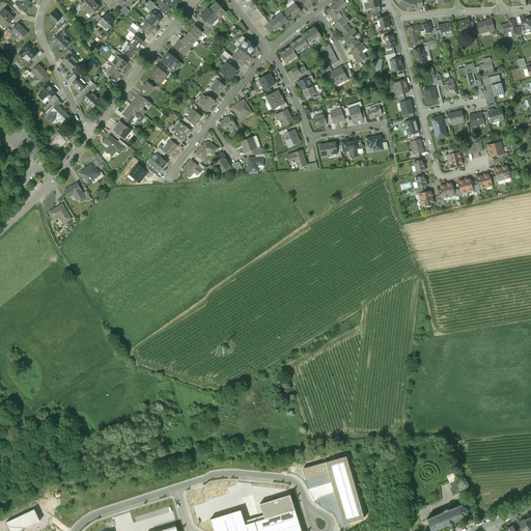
[(18,0),(17,2),(20,5),(21,5),(24,9),(32,1),(31,0),(18,0)]
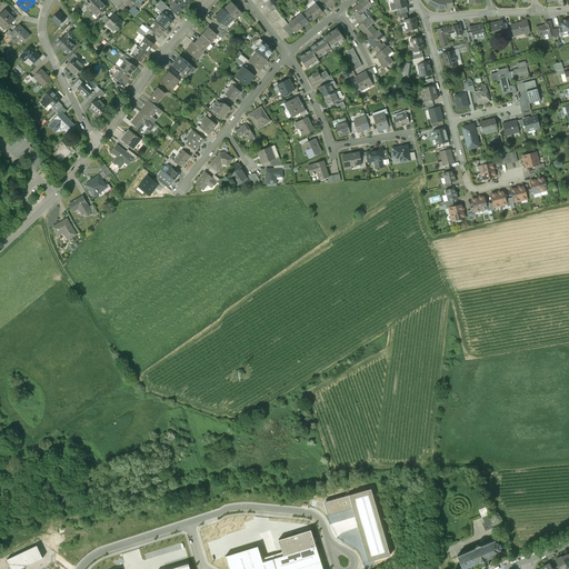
[(102,0),(92,0),(89,5),(99,16),(109,7),(102,0)]
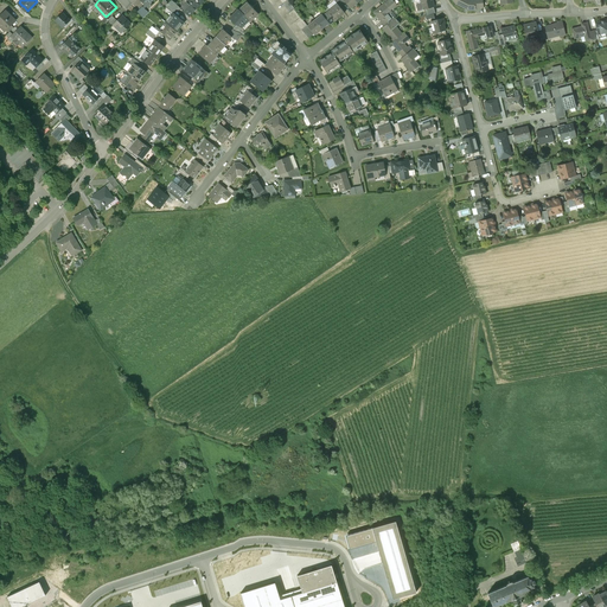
[(187,0),(181,7),(190,14),(198,6),(191,0),(187,0)]
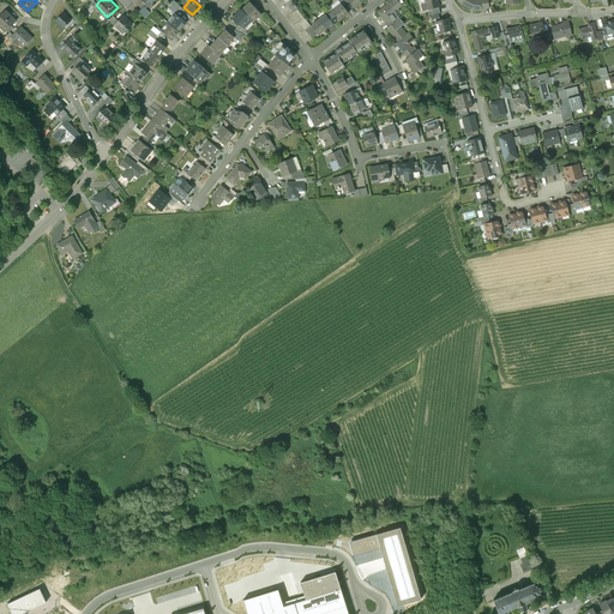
[(402,5),(397,0),(393,0),(390,4),(395,11),(402,5)]
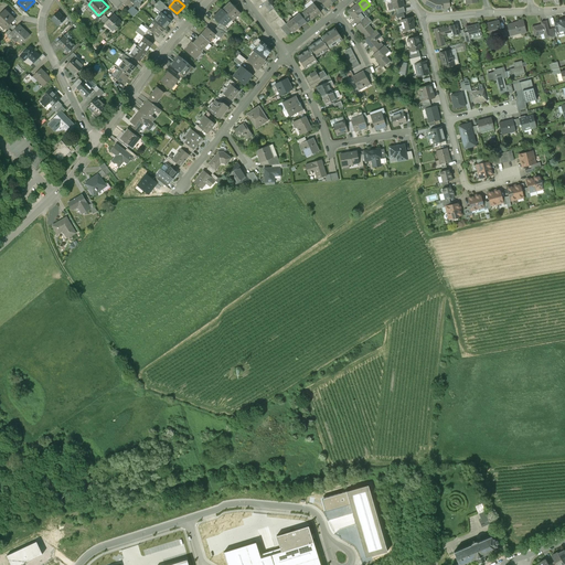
[(437,0),(436,0),(422,0),(424,3),(435,9),(443,9),(443,8),(443,1),(437,0)]
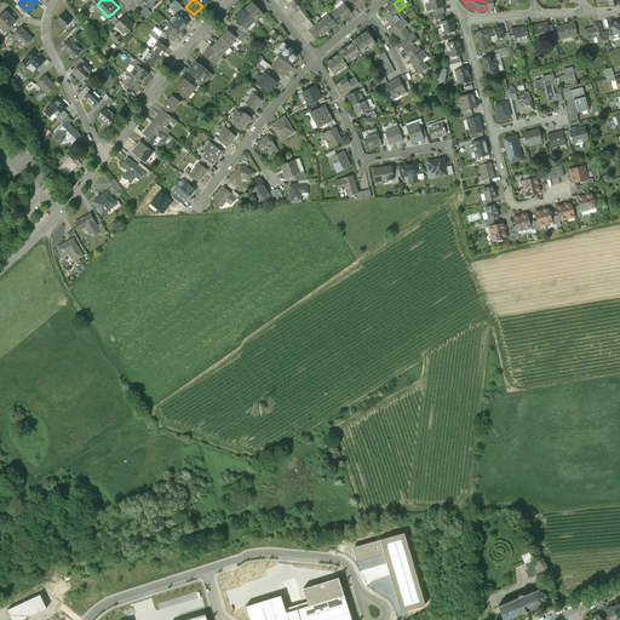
[(181,9),(173,3),(171,5),(178,12),(181,9)]
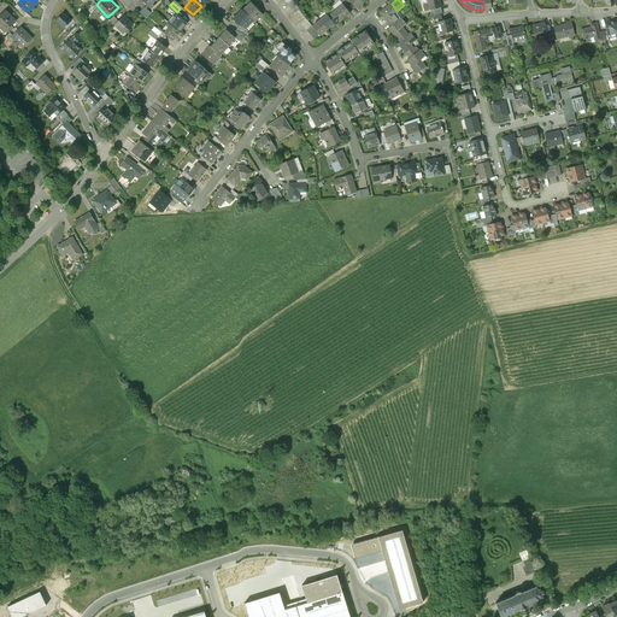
[(263,15),(251,3),(244,10),(253,21),(254,22),(263,15)]
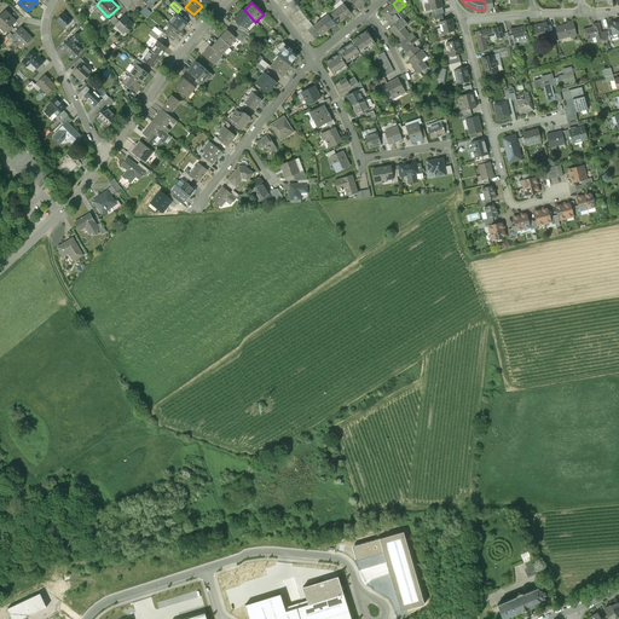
[(347,7),(343,4),(343,5),(336,10),(343,19),(351,13),(347,7)]
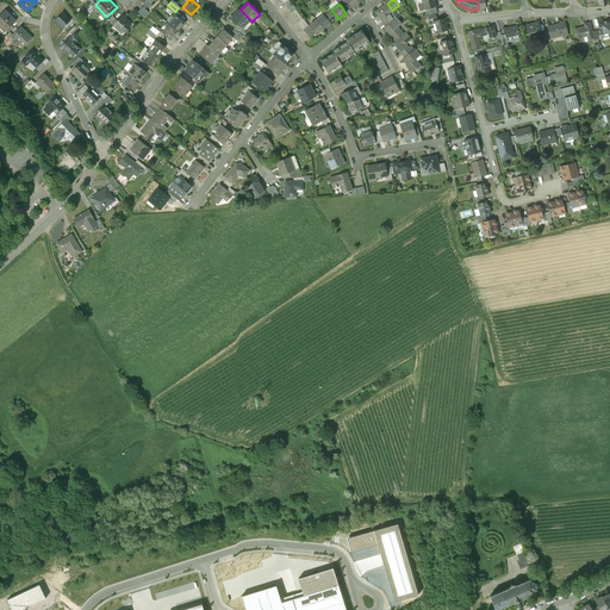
[(387,4),(375,12),(387,26),(394,19),(390,13),(392,11),(387,4)]
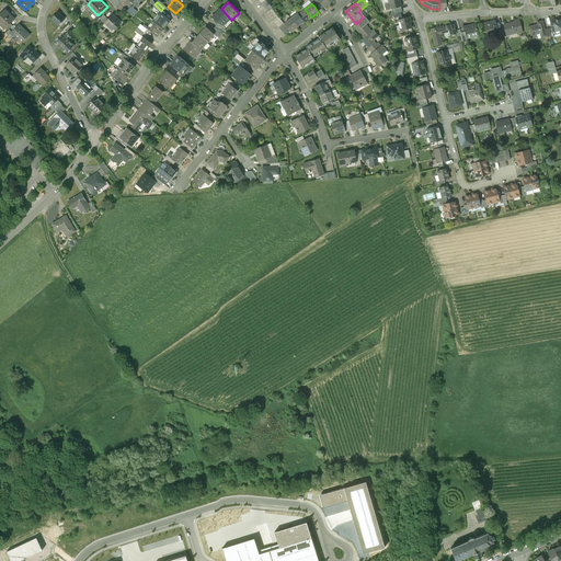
[(138,10),(133,4),(128,9),(134,15),(138,10)]
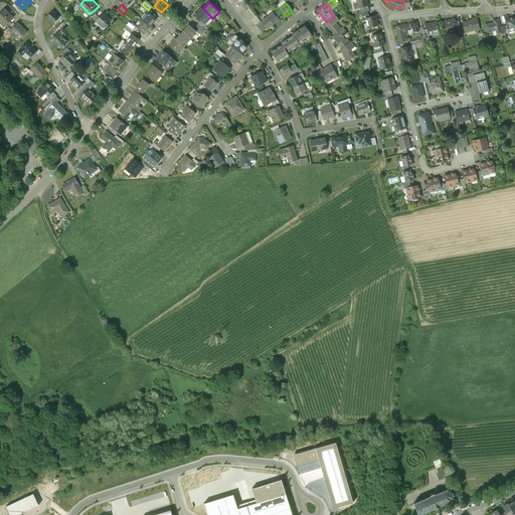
[(6,7),(0,13),(0,19),(1,20),(2,19),(7,24),(11,20),(14,16),(8,11),(9,10),(6,7)]
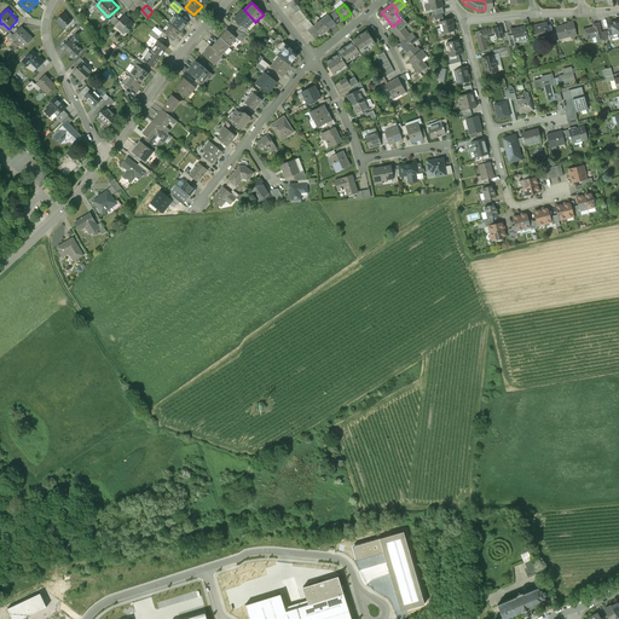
[(244,10),(243,9),(235,17),(241,24),(246,29),(247,29),(254,21),(244,10)]
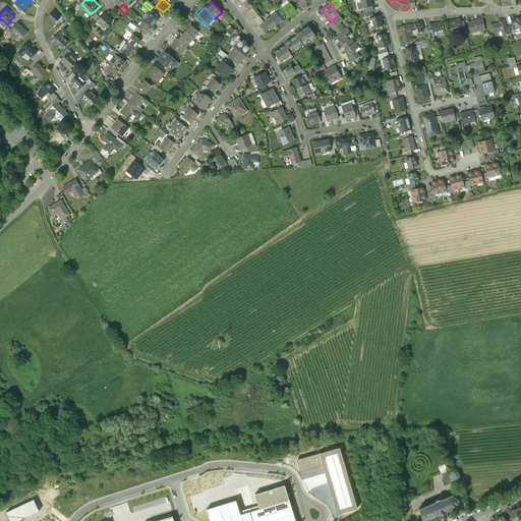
[(289,16),(283,8),(277,13),(282,20),(283,21),(289,16)]
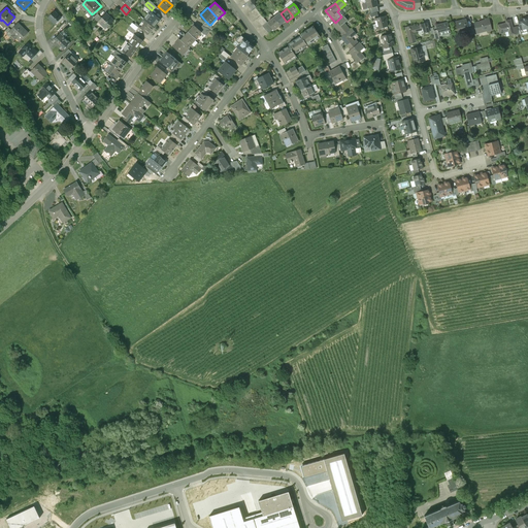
[(56,10),(50,17),(57,23),(63,17),(56,10)]
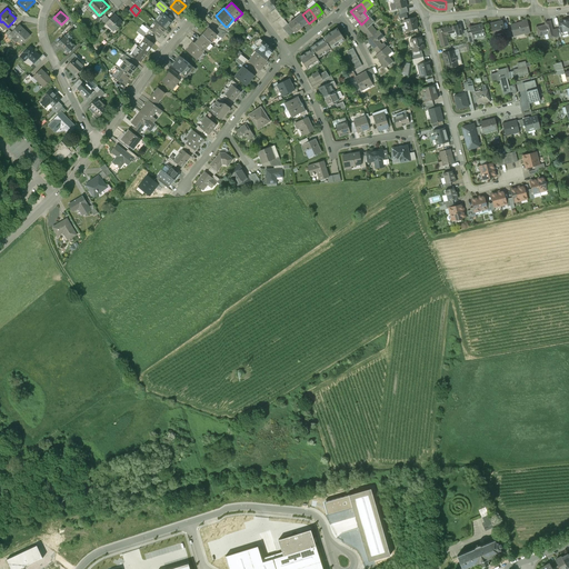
[(173,19),(165,11),(161,16),(160,15),(157,19),(166,27),(167,28),(173,19)]
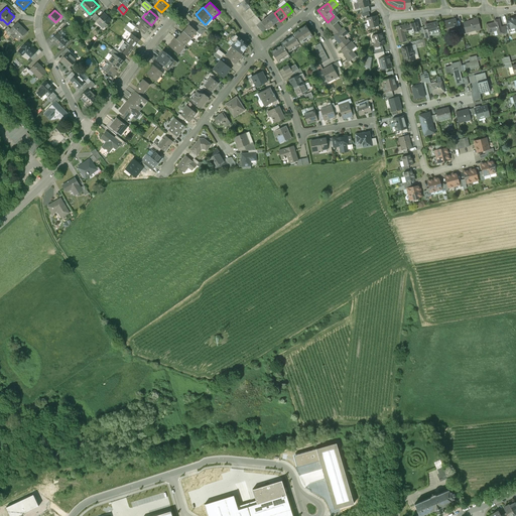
[(112,19),(104,12),(98,19),(105,26),(112,19)]
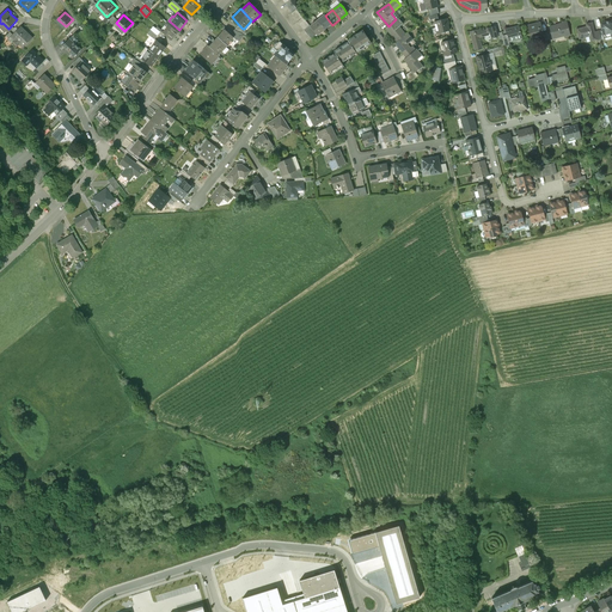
[(325,16),(324,14),(317,20),(324,29),(331,24),(325,16)]
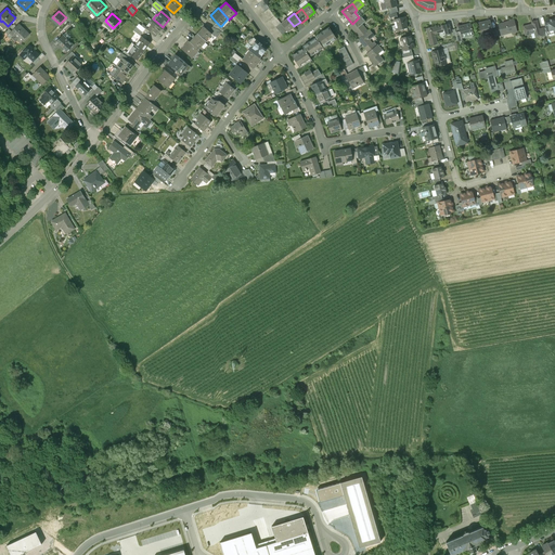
[(352,24),(350,25),(358,36),(365,29),(362,24),(365,22),(361,16),(352,24)]
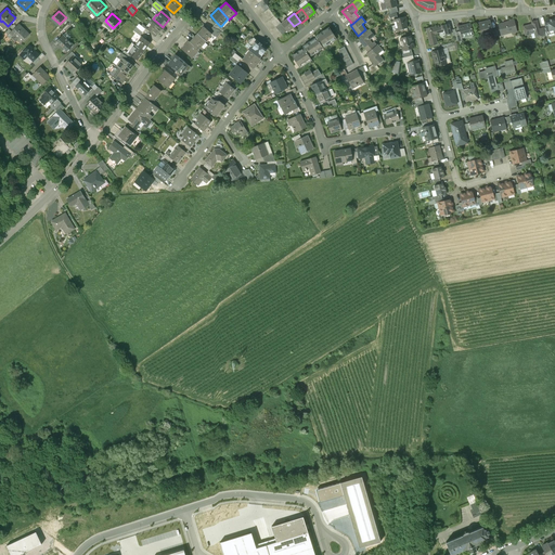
[(405,16),(394,20),(396,25),(397,25),(398,30),(407,28),(405,23),(407,23),(405,16)]
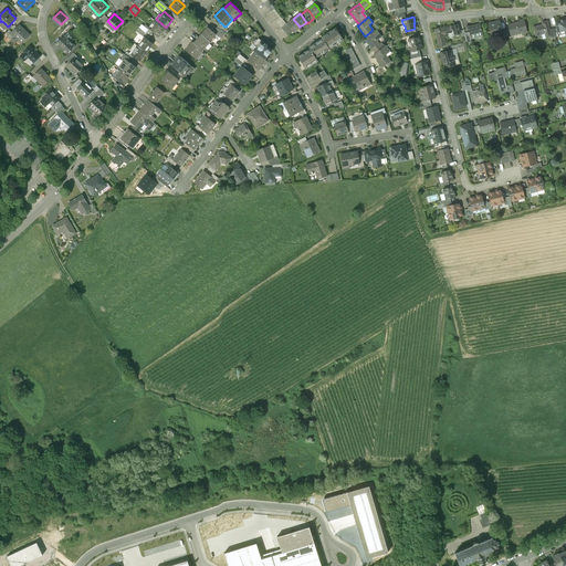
[(565,18),(555,21),(557,28),(558,34),(565,32),(565,18)]
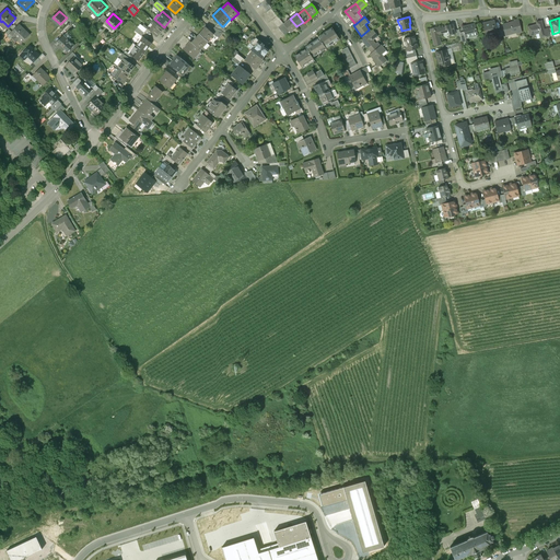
[(163,26),(154,19),(152,22),(154,23),(151,28),(159,34),(162,31),(161,30),(163,26)]
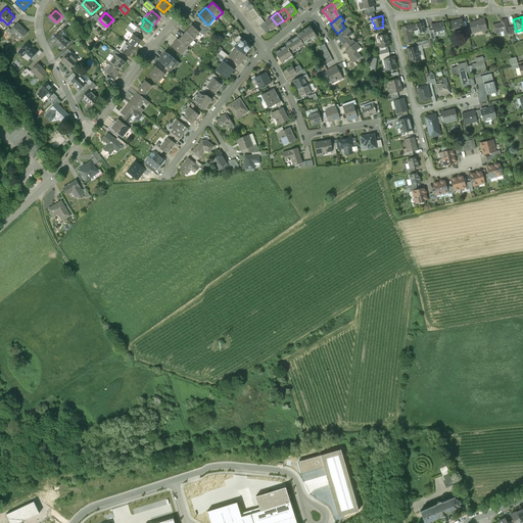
[(271,17),(265,22),(267,25),(269,27),(271,30),(277,25),(271,17)]
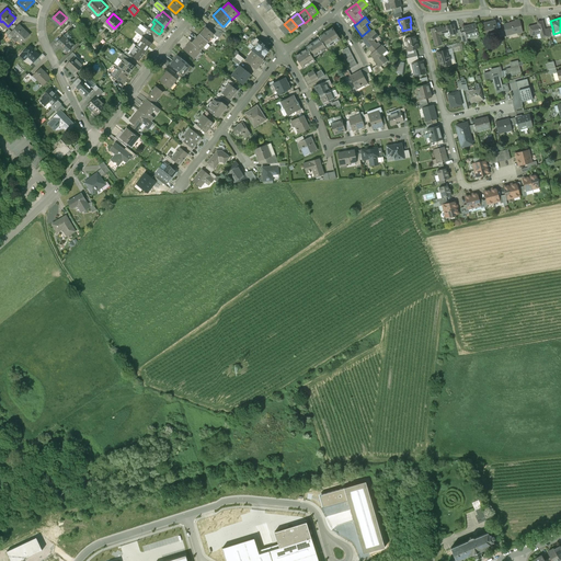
[(516,23),(512,23),(504,25),(504,29),(506,35),(516,32),(517,33),(522,32),(519,20),(515,21),(516,23)]
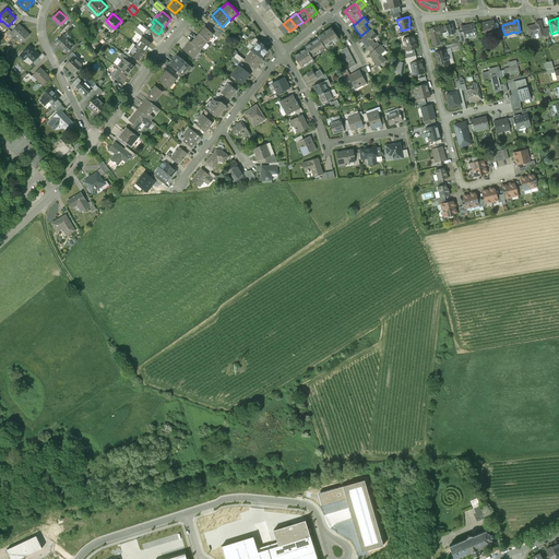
[(540,21),(535,22),(536,24),(527,26),(530,35),(543,32),(540,21)]
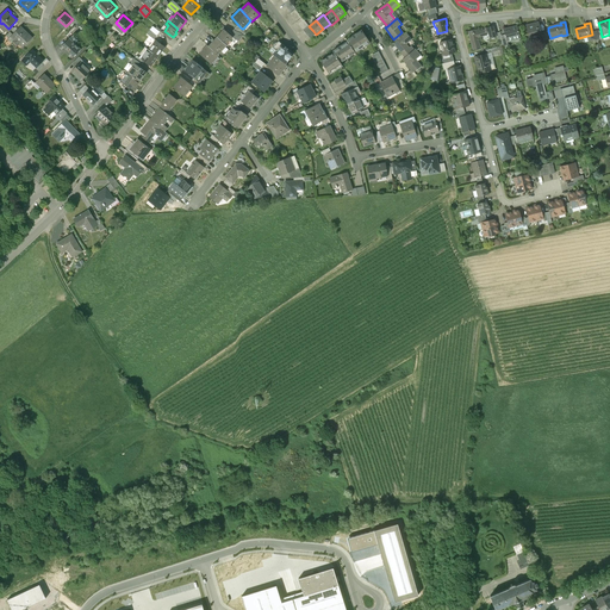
[(242,29),(237,24),(235,27),(237,30),(242,35),(246,31),(243,29),(242,29)]
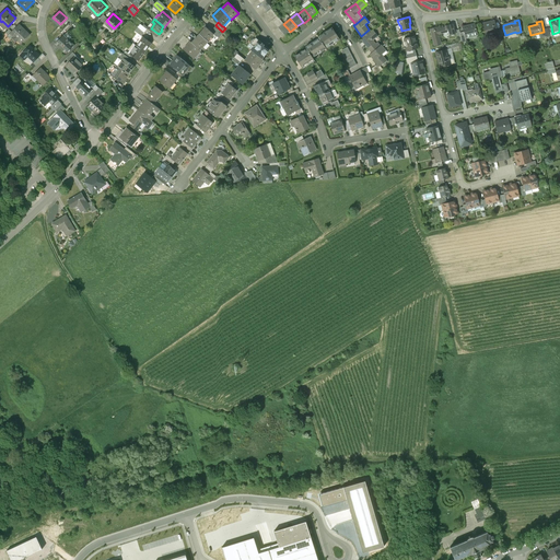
[(490,22),(482,24),(485,33),(492,31),(492,32),(497,31),(496,27),(497,27),(494,22),(490,23),(490,22)]
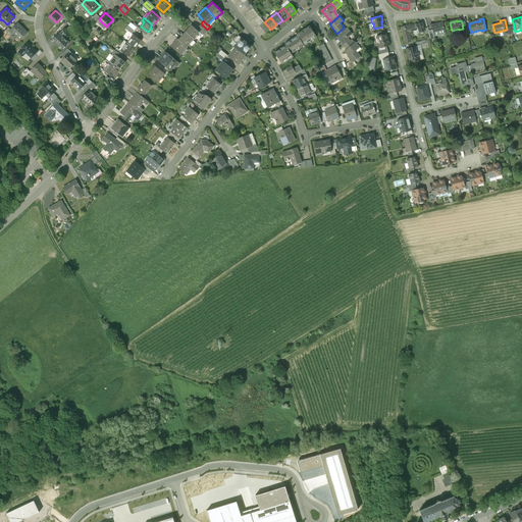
[(14,27),(11,30),(14,33),(13,34),(17,38),(18,37),(21,40),(30,32),(27,28),(25,29),(22,24),(19,21),(14,27)]
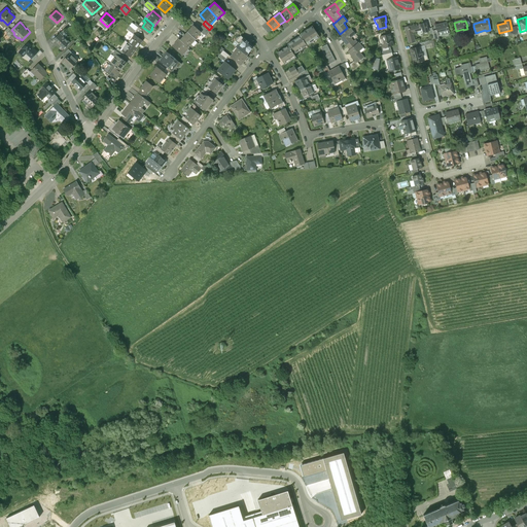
[(447,23),(441,25),(441,24),(435,26),(436,30),(437,35),(438,35),(443,34),(443,33),(449,31),(447,23)]
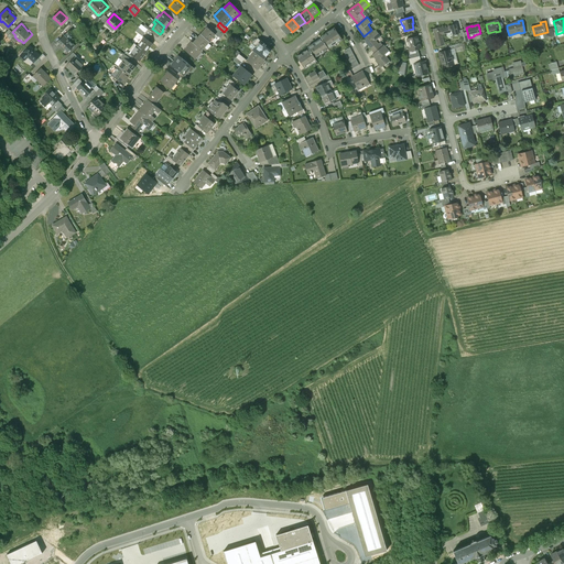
[(216,32),(208,25),(202,32),(209,39),(212,35),(213,36),(216,32)]
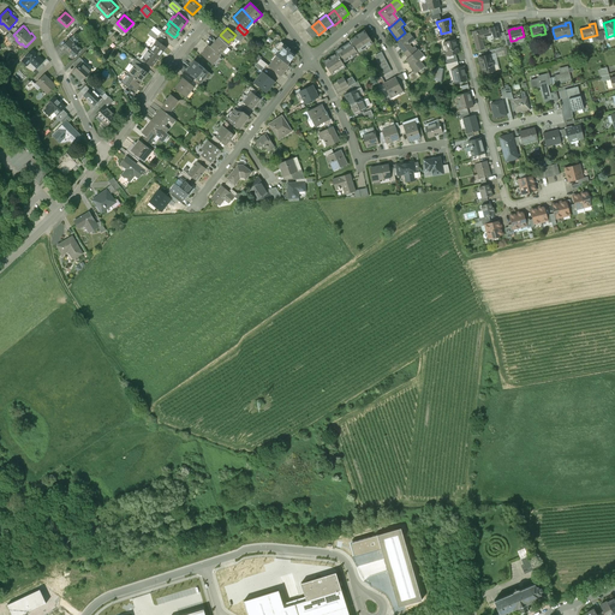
[(494,29),(482,31),(482,29),(472,31),(477,51),(484,48),(482,39),(491,35),(493,36),(496,36),(494,29)]
